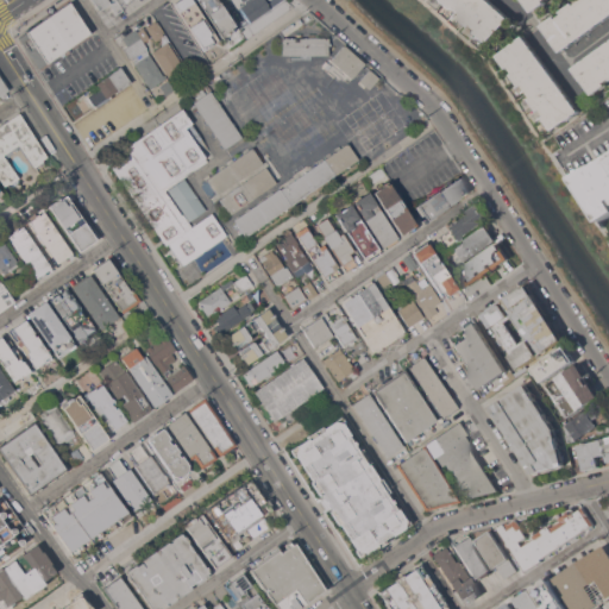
[(117,13),(111,4),(100,11),(92,0),(117,0),(123,8),(117,13)]
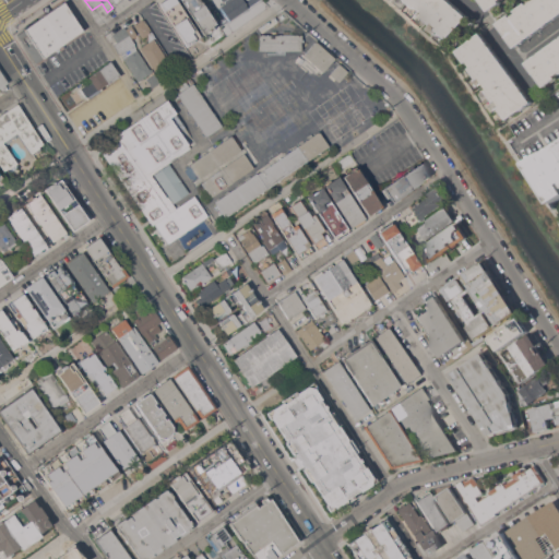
[(163,0),(176,0),(200,36),(194,40),(195,42),(188,46),(186,44),(174,25),(174,24),(159,2),(163,0)]
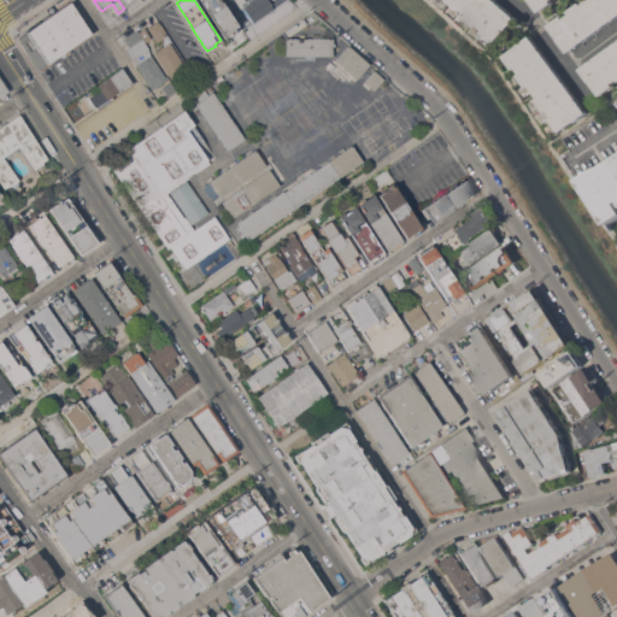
[(222,0),(241,29),(231,35),(230,33),(224,37),(200,0),(222,0)]
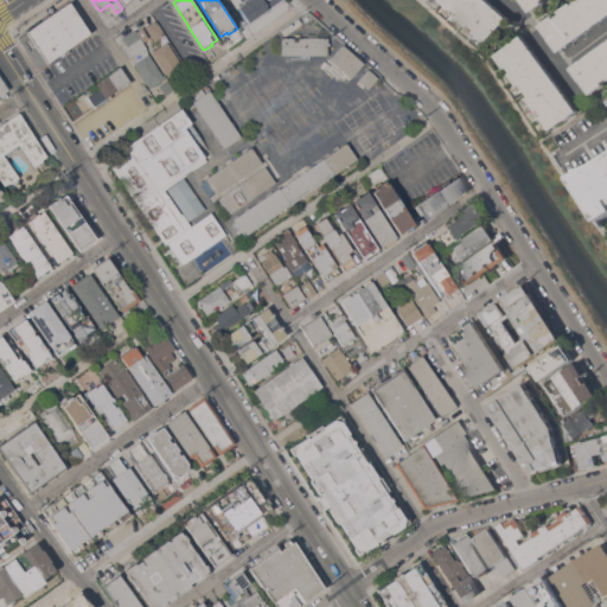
[(243,4),(241,0),(280,0),(269,7),(270,8),(248,23),(237,7),(243,4)]
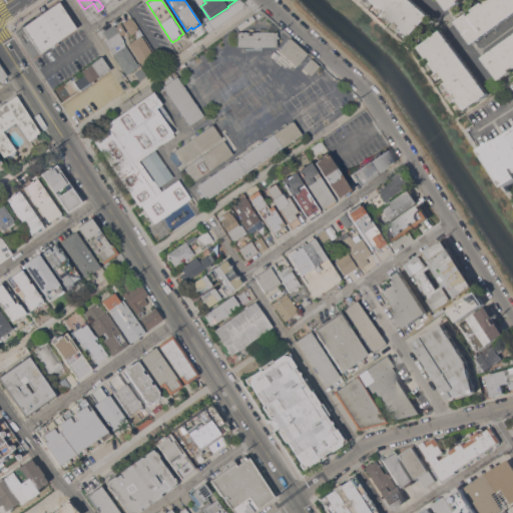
[(414,0),(431,15),(422,25),(413,36),(403,27),(405,26),(399,21),(398,23),(389,15),(390,13),(385,8),(383,10),(378,6),(377,8),(368,0),(414,0)]
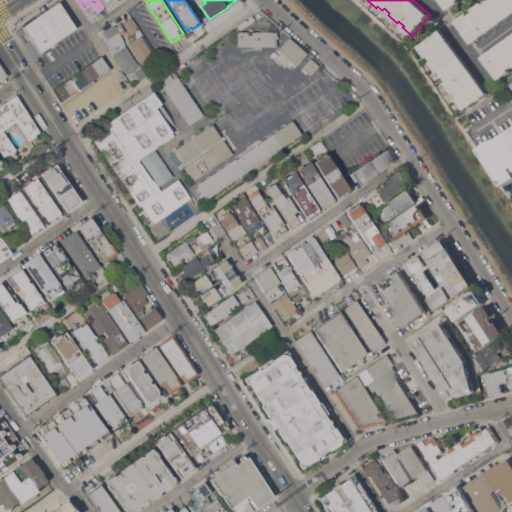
[(459,0),(460,2),(450,10),(442,0),(459,0)]
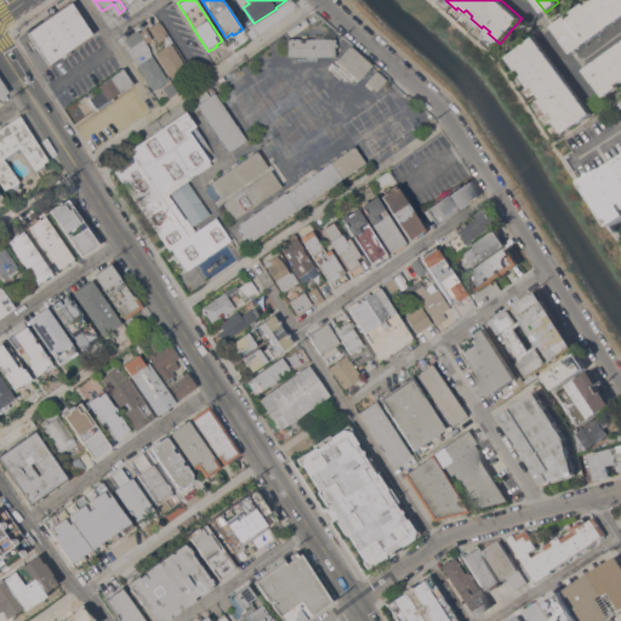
[(565,40),(567,40),(556,26),(568,17),(570,20),(576,15),(575,12),(587,3),(588,6),(596,0),(620,0),(620,18),(575,53),(565,40)]
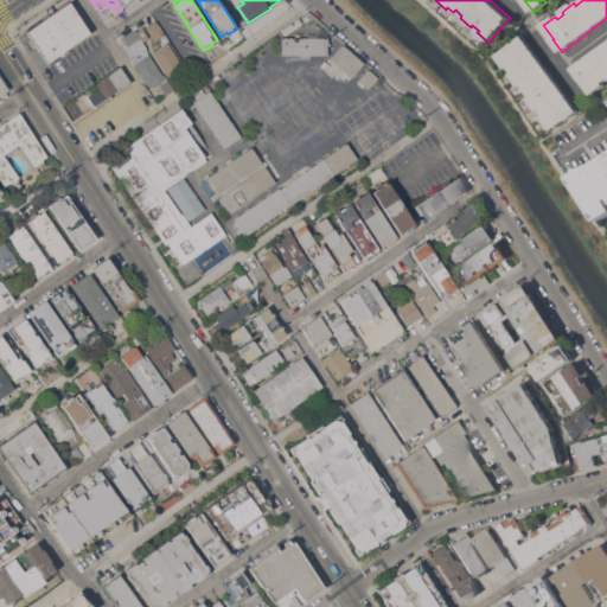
[(20,39),(40,69),(91,34),(72,5),(20,39)]
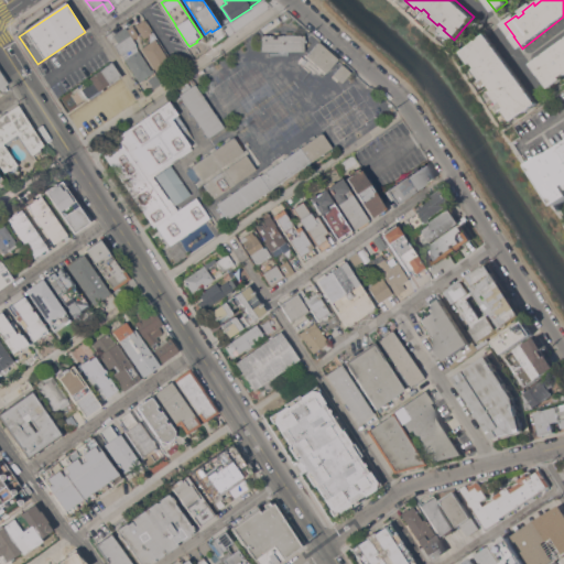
[(279,14),(283,20),(275,24),(272,20),(279,14)]
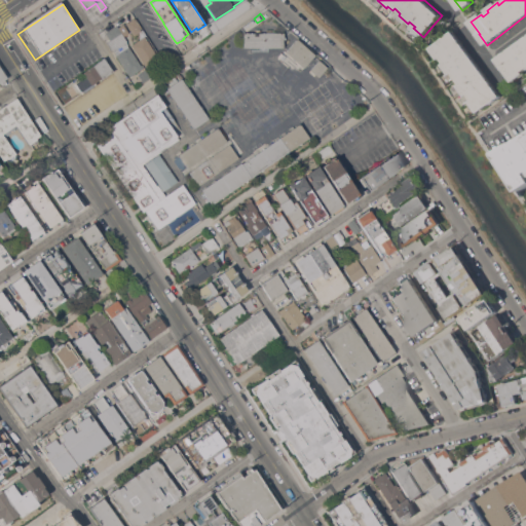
[(135,17),(139,25),(138,26),(142,31),(134,36),(125,23),(135,17)]
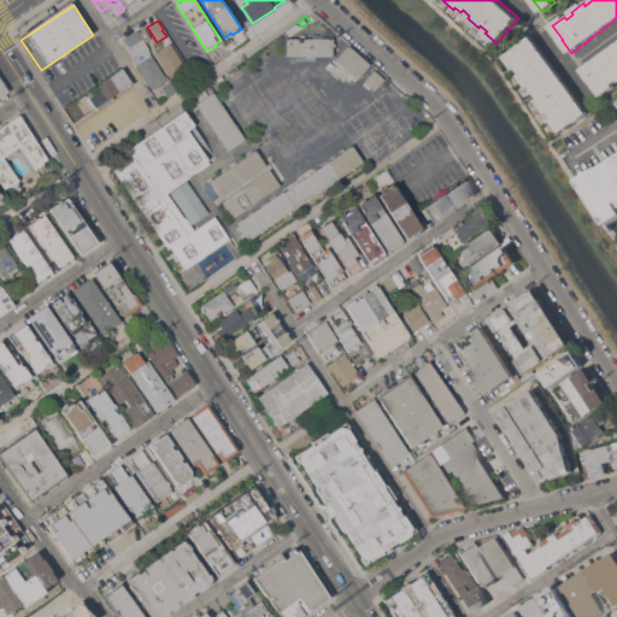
[(140,31),(145,28),(152,39),(146,42),(150,48),(133,59),(125,48),(129,47),(123,39),(137,29),(140,31)]
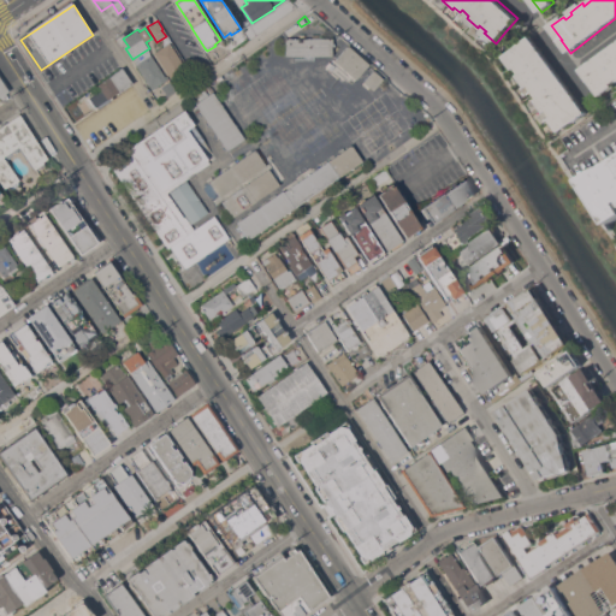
[(587,112),(560,132),(551,119),(554,117),(549,111),(546,112),(538,101),(540,99),(531,86),(528,88),(520,76),(522,73),(517,67),(515,70),(505,57),(520,46),(519,46),(532,36),(587,112)]
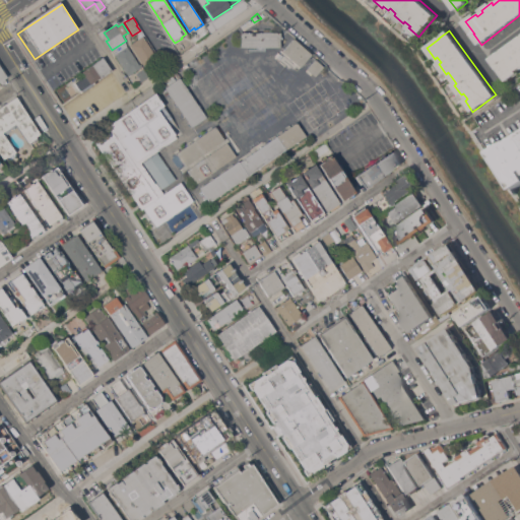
[(241,34),(281,33),(281,47),(241,47),(241,34)]
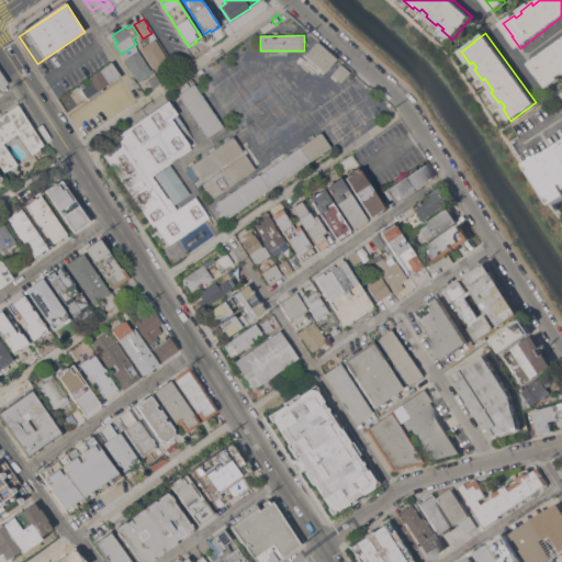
[(155,38),(170,62),(156,71),(141,47),(155,38)]
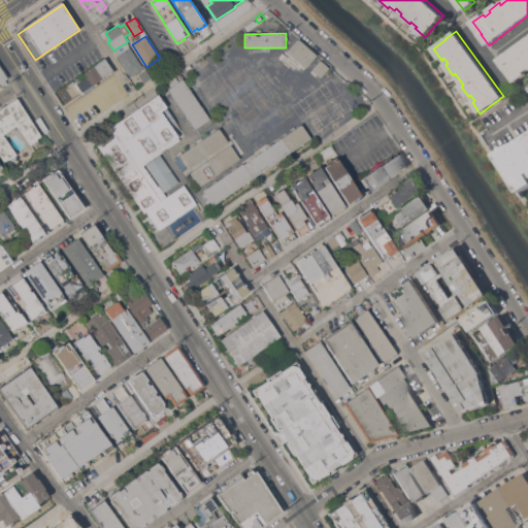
[(299,38),(317,55),(305,68),(287,52),(299,38)]
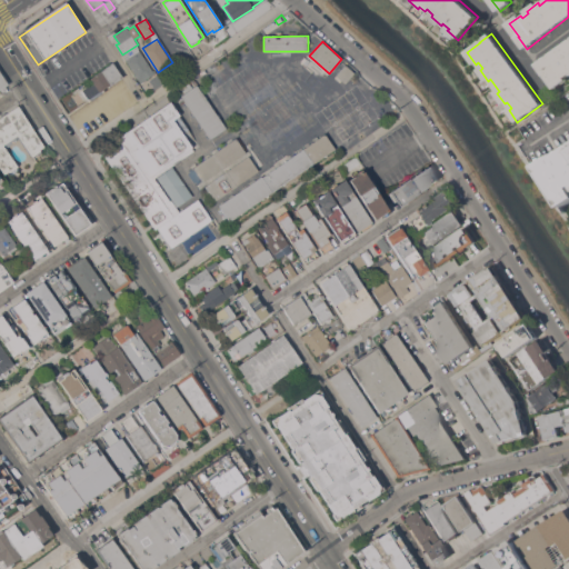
[(568,41),(568,76),(566,78),(567,80),(556,88),(547,76),(546,76),(538,65),(568,41)]
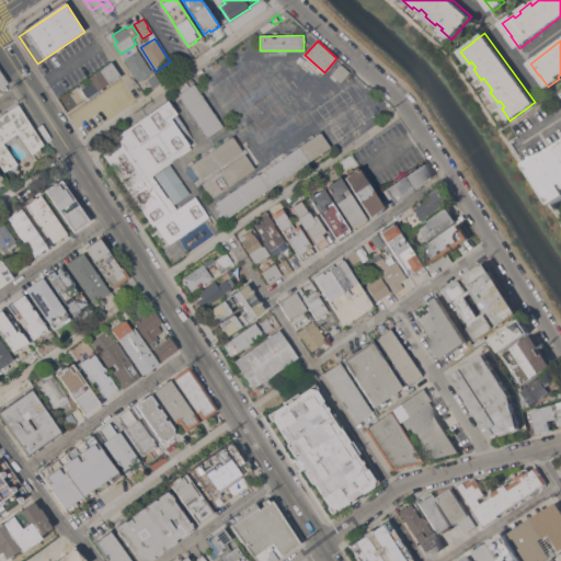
[(124,58),(137,49),(152,72),(145,78),(139,81),(137,79),(137,80),(124,58)]
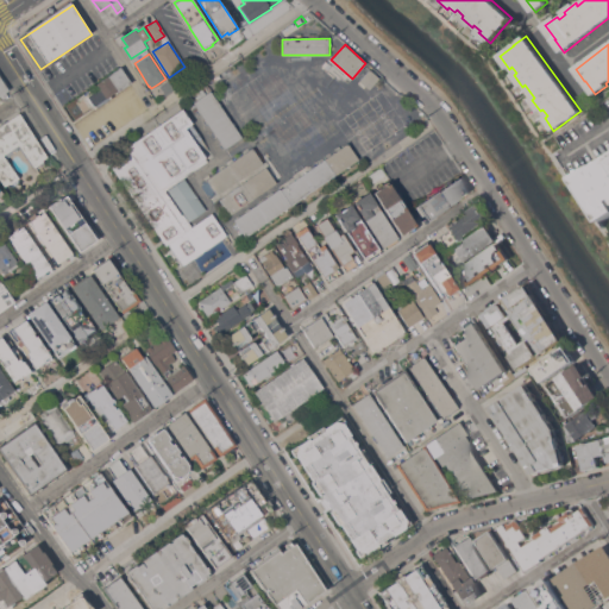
[(96,83),(120,67),(121,68),(131,83),(118,93),(117,92),(111,95),(112,98),(107,100),(106,98),(95,106),(88,96),(100,88),(98,86),(96,83)]
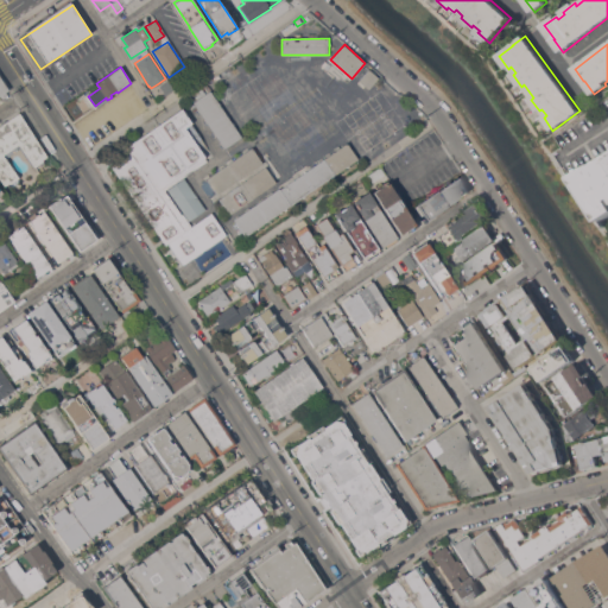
[(368,69),(378,78),(368,89),(358,81),(368,69)]
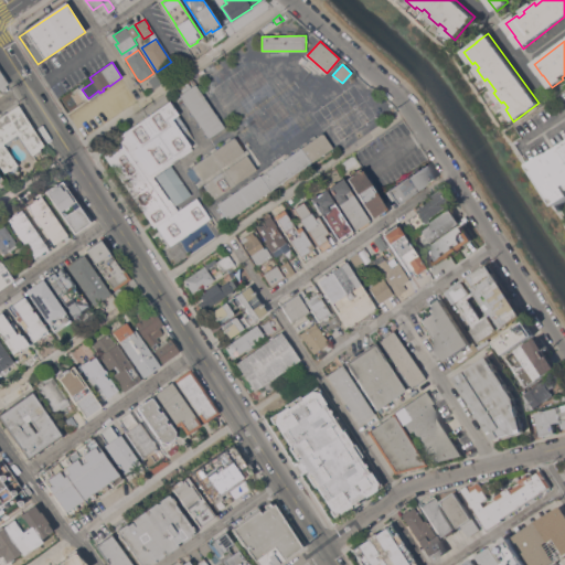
[(0,71),(9,83),(0,88),(0,71)]
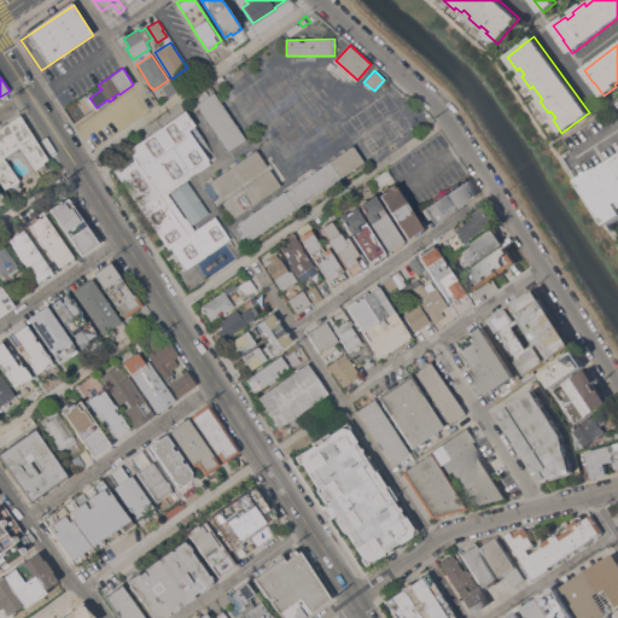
[(175,92),(170,95),(165,87),(169,83),(172,87),(175,92)]
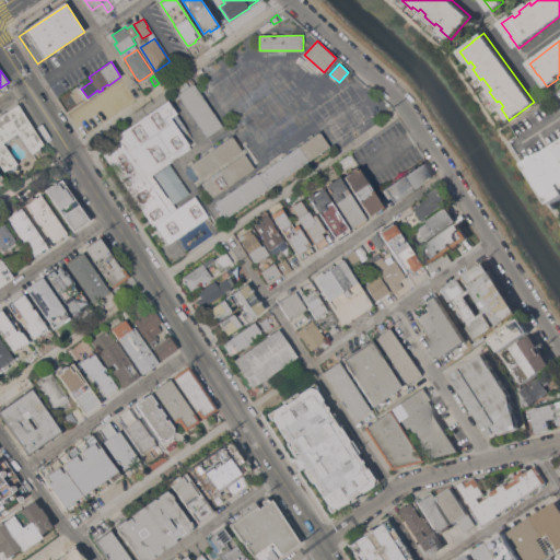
[(181,89),(185,85),(184,83),(186,81),(189,86),(194,83),(222,126),(207,137),(178,94),(182,91),(182,90),(181,89)]
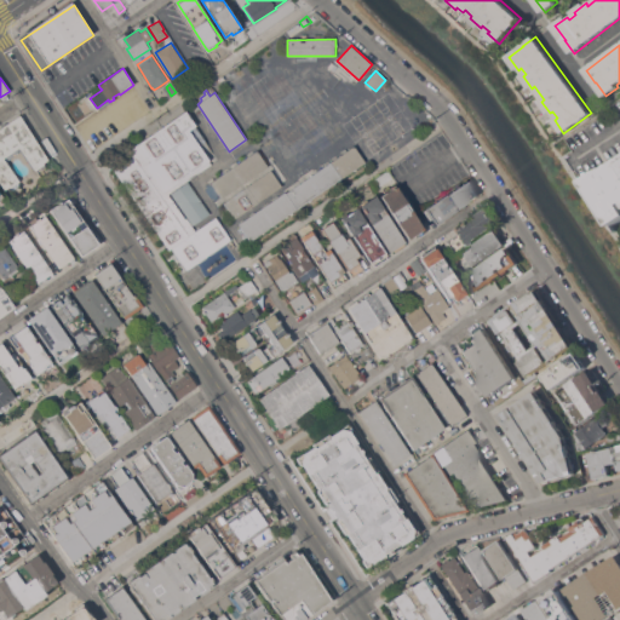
[(138,143),(185,110),(196,125),(195,126),(205,141),(199,145),(210,160),(208,161),(211,164),(168,194),(185,218),(187,217),(196,230),(189,235),(133,156),(128,150),(138,143)]
